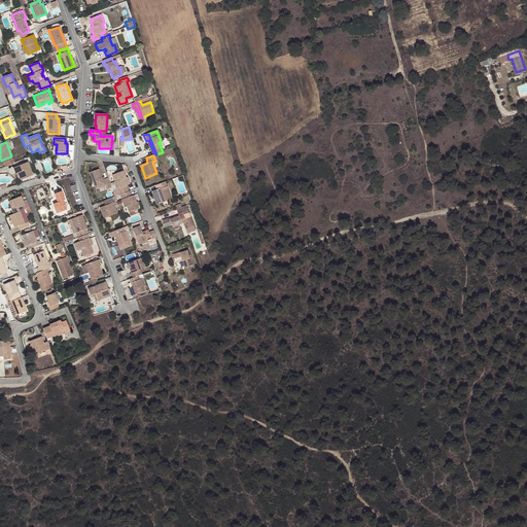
[(11,164),(14,163),(12,159),(3,162),(5,167),(11,164)]
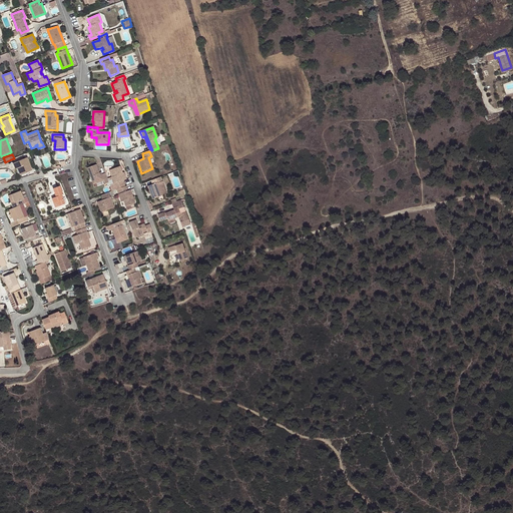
[(27,157),(15,162),(17,168),(20,175),(32,170),(27,157)]
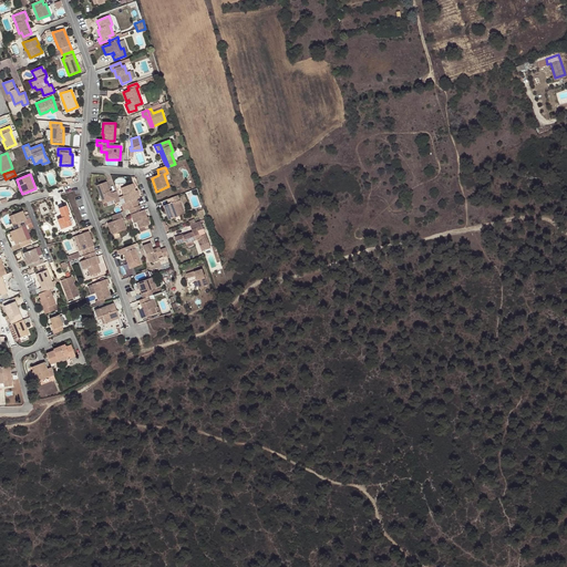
[(120,202),(116,192),(112,193),(109,194),(107,192),(105,182),(95,185),(102,204),(114,199),(115,204),(120,202)]
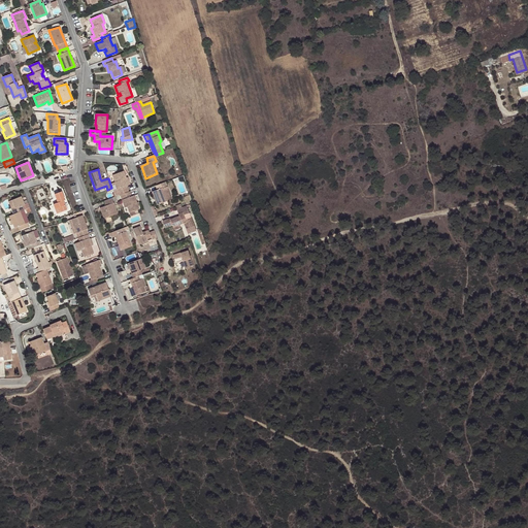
[(113,183),(118,196),(120,195),(128,192),(126,187),(127,186),(125,182),(124,178),(126,178),(123,171),(111,175),(114,183),(113,183)]
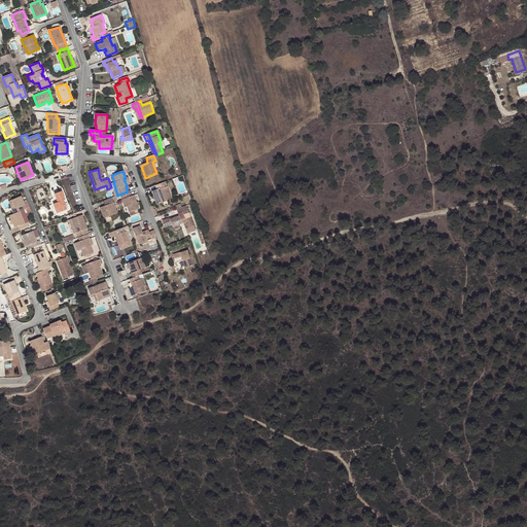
[(163,188),(162,188),(156,190),(151,192),(156,206),(167,202),(163,188)]
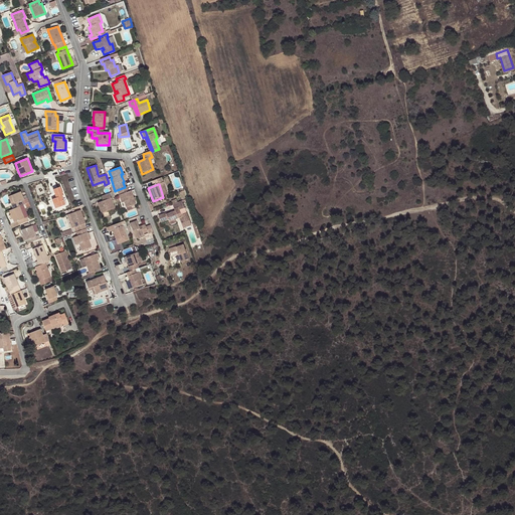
[(63,195),(59,187),(52,190),(55,198),(51,199),(55,209),(64,204),(61,196),(63,195)]
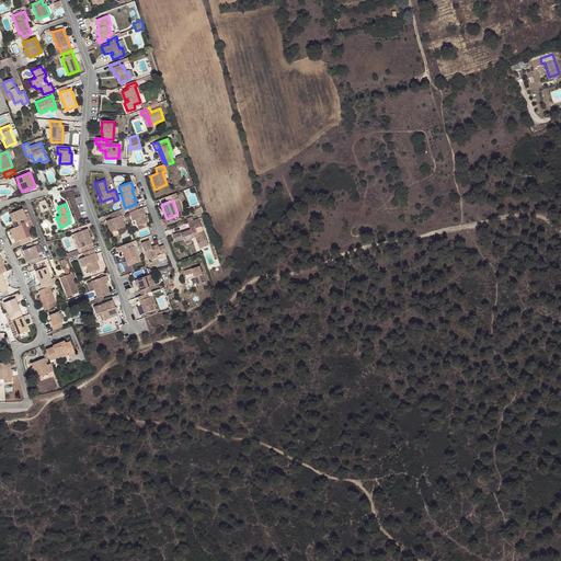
[(139,208),(137,204),(136,204),(127,207),(132,221),(135,220),(137,226),(148,222),(142,207),(139,208)]
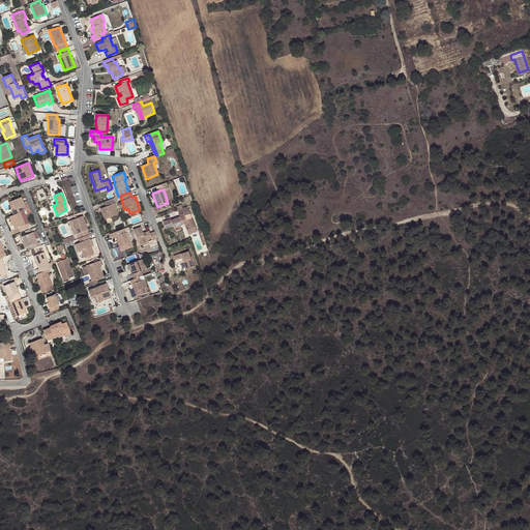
[(20,212),(24,211),(22,207),(24,206),(21,198),(11,201),(15,209),(11,211),(13,215),(20,212)]
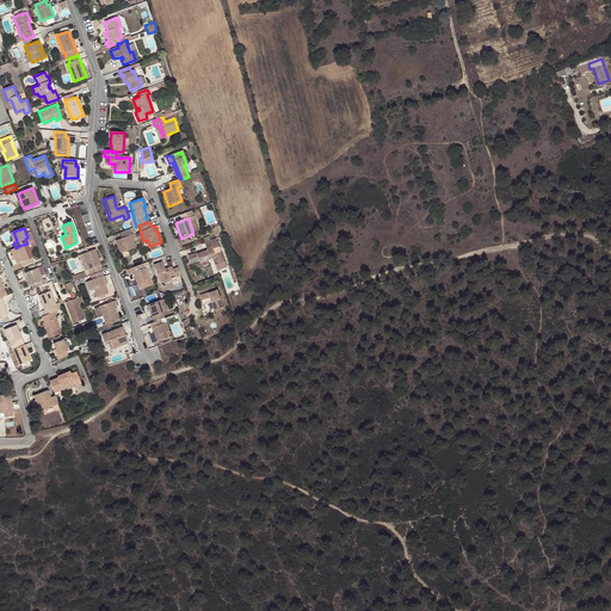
[(129,229),(119,233),(122,239),(115,241),(119,253),(135,247),(129,229)]
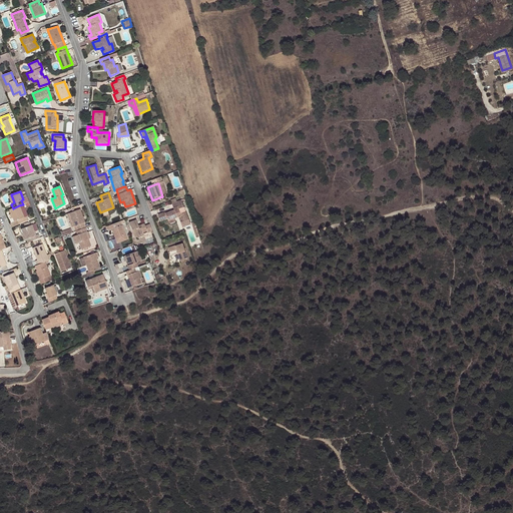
[(172,203),(177,218),(178,217),(180,223),(188,220),(185,212),(180,214),(178,209),(183,207),(181,200),(172,203)]
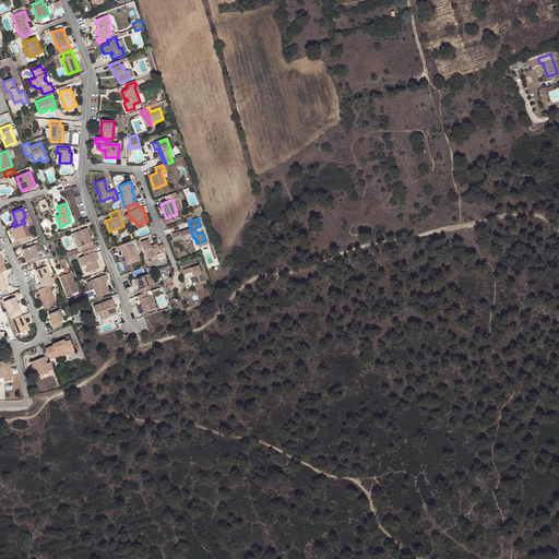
[(190,238),(193,238),(188,222),(187,223),(189,229),(178,234),(177,233),(171,235),(175,242),(182,239),(182,241),(190,238)]
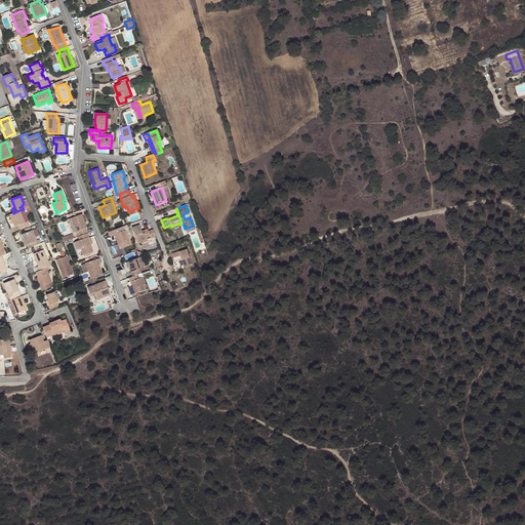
[(19,210),(25,223),(27,221),(28,221),(24,209),(19,210)]
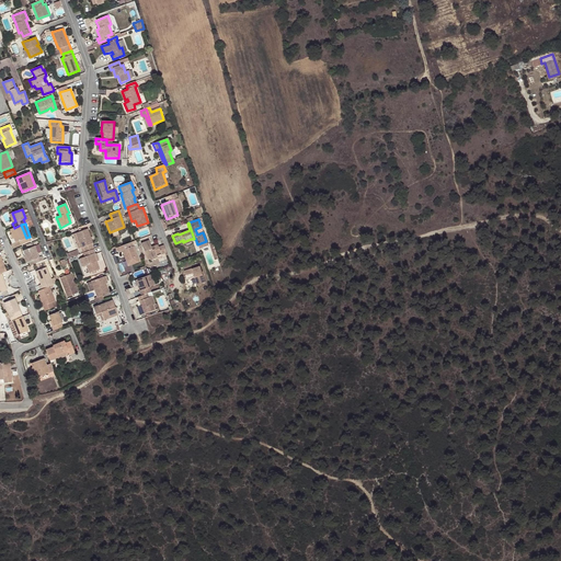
[(13,239),(15,242),(19,241),(21,245),(31,241),(29,237),(26,238),(21,225),(14,228),(10,229),(11,233),(13,239)]
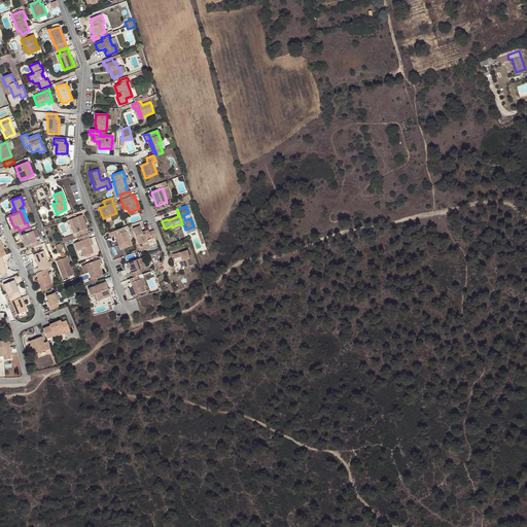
[(80,236),(88,234),(85,230),(88,229),(82,215),(71,219),(76,233),(78,232),(80,236)]
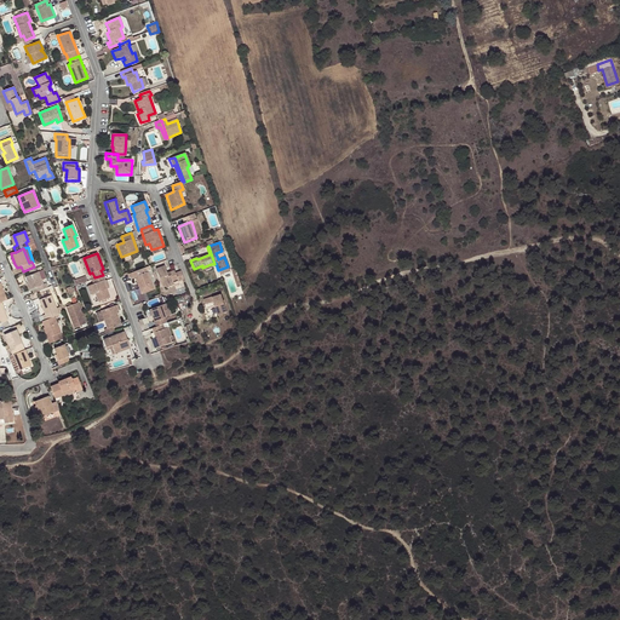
[(183,280),(181,271),(174,274),(173,270),(170,271),(170,273),(166,274),(166,273),(164,267),(154,269),(161,287),(165,286),(172,283),(171,281),(176,280),(177,282),(183,280)]
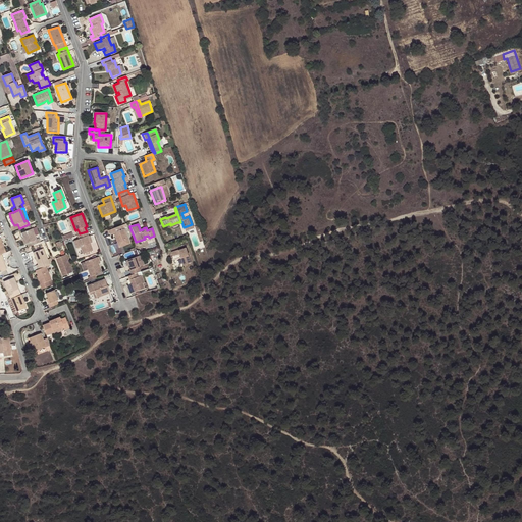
[(117,227),(108,231),(109,236),(113,233),(119,248),(129,245),(124,229),(119,231),(117,227)]
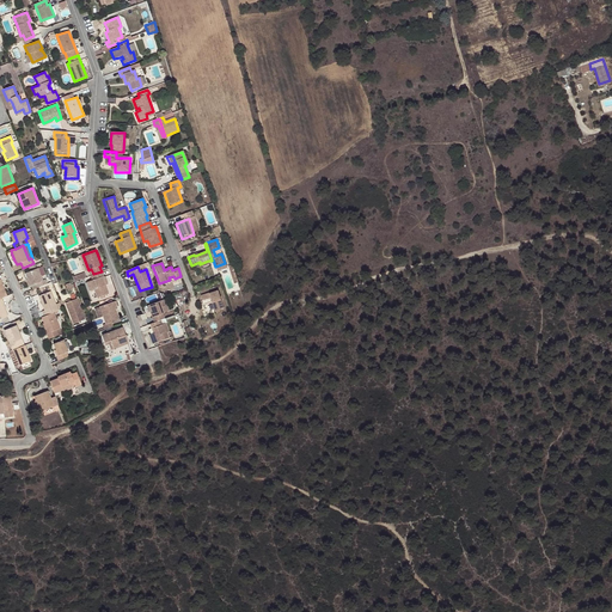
[(36,283),(37,288),(47,285),(46,280),(42,281),(37,269),(24,274),(28,280),(25,281),(28,287),(36,283)]
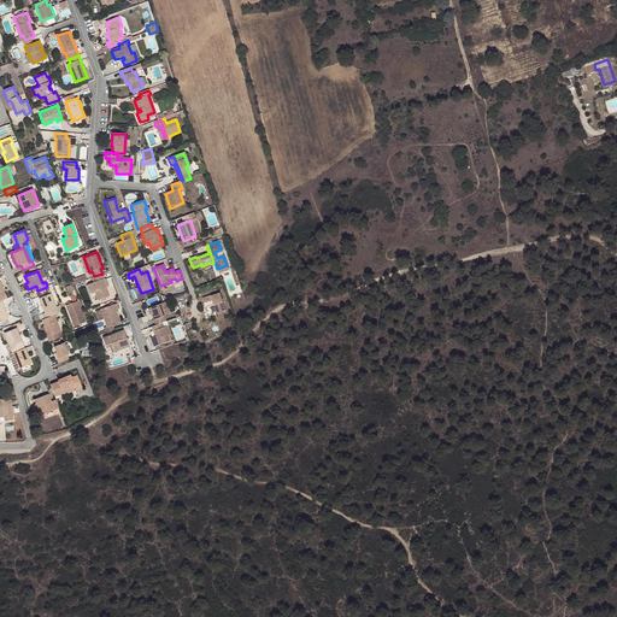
[(94,276),(90,277),(93,283),(90,283),(93,292),(94,292),(98,300),(109,297),(103,280),(105,278),(103,274),(94,276)]
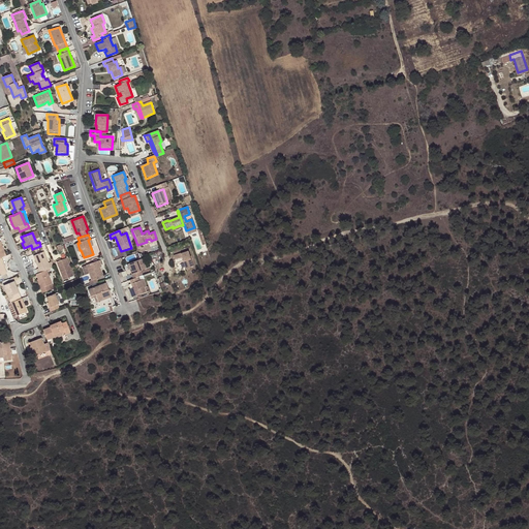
[(181,253),(174,255),(176,263),(184,261),(186,269),(193,267),(188,251),(181,253)]
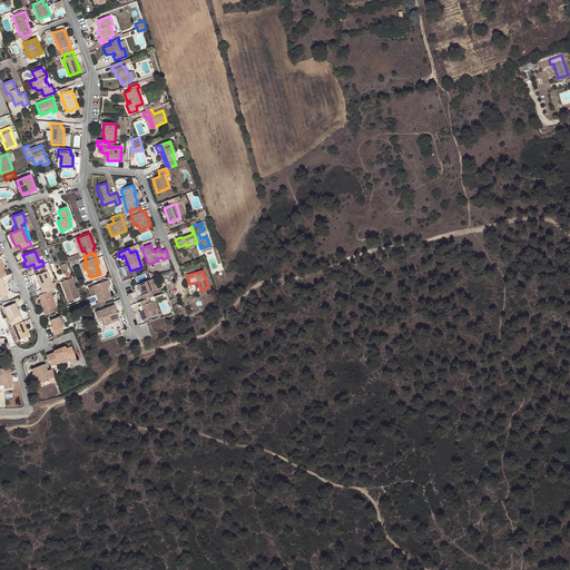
[(50,291),(55,290),(47,272),(36,276),(41,290),(39,290),(41,295),(50,291)]
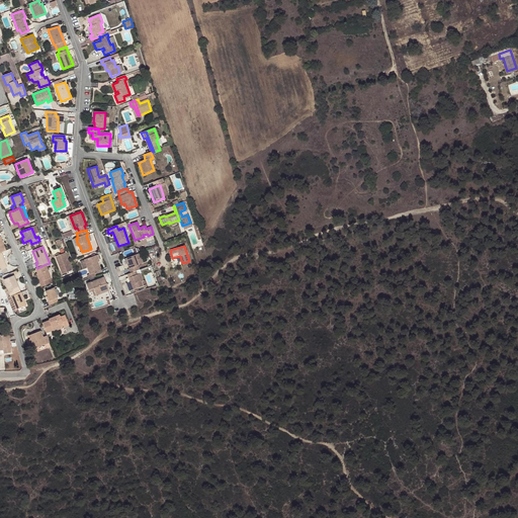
[(55,257),(63,274),(72,271),(65,253),(55,257)]
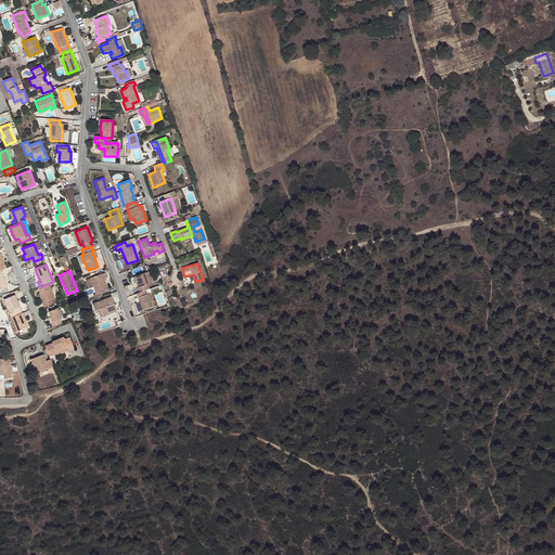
[(93,294),(94,298),(103,295),(101,292),(108,288),(105,280),(102,273),(90,278),(95,293),(93,294)]
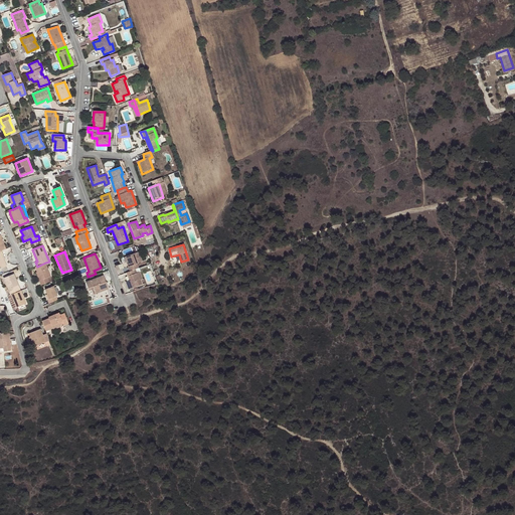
[(133,271),(138,269),(137,264),(138,263),(134,253),(126,256),(128,263),(129,266),(128,267),(130,272),(133,271)]
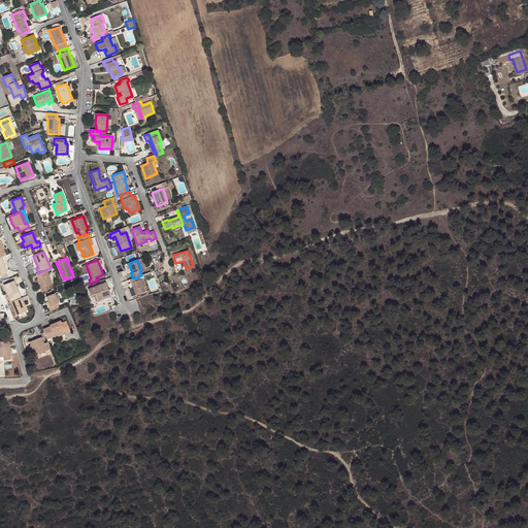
[(38,273),(35,274),(37,279),(39,284),(38,284),(41,293),(51,290),(48,285),(52,284),(46,269),(38,273)]
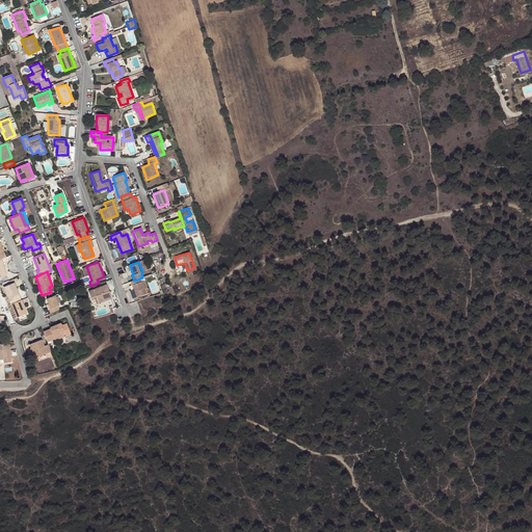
[(134,281),(130,282),(131,286),(132,285),(134,289),(133,290),(129,291),(132,299),(147,294),(144,289),(141,282),(138,283),(137,280),(134,281)]
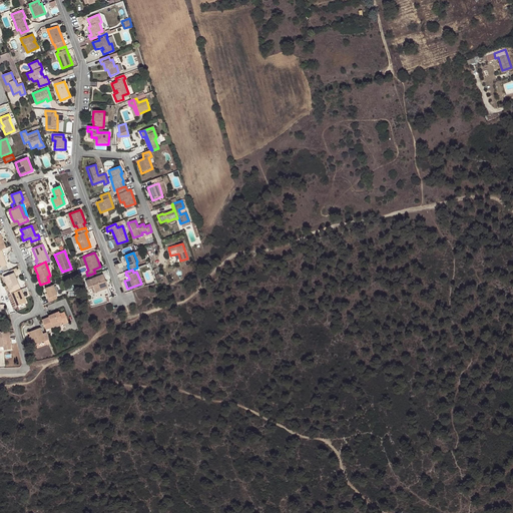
[(10,294),(20,290),(13,273),(3,277),(10,294)]
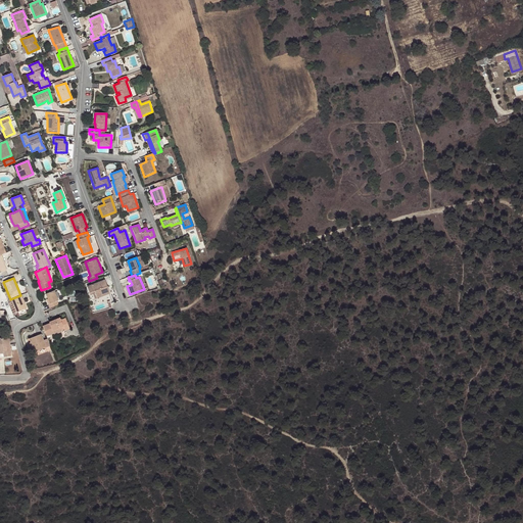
[(87,286),(89,292),(94,291),(96,297),(109,293),(104,280),(87,286)]
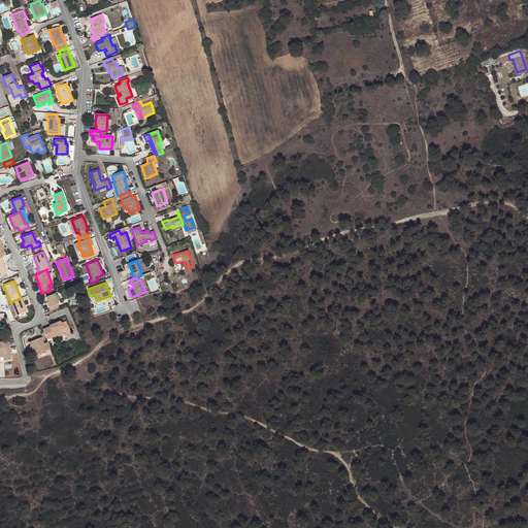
[(50,311),(59,308),(57,304),(59,303),(55,293),(45,297),(47,302),(50,306),(48,307),(50,311)]
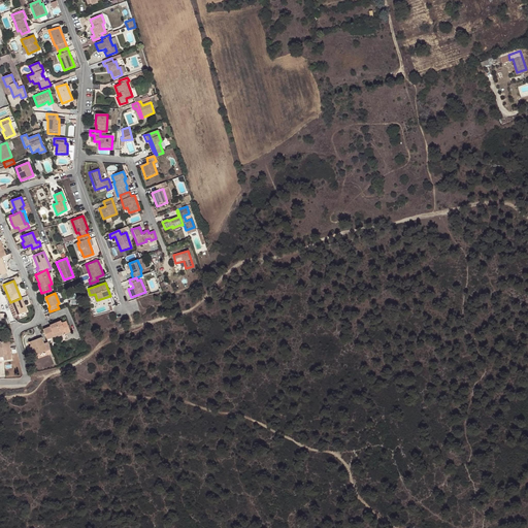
[(27,311),(21,298),(10,302),(17,316),(27,311)]
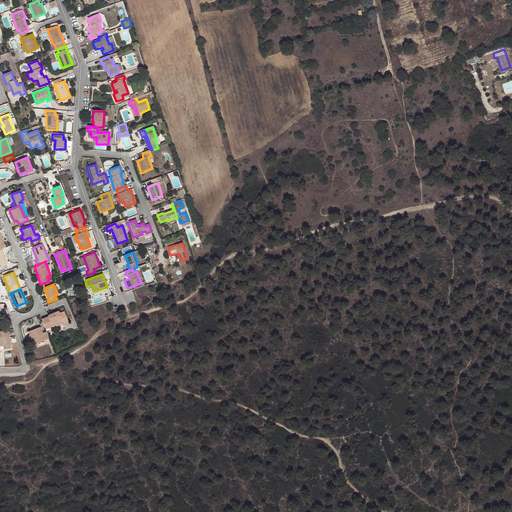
[(48,316),(41,319),(45,329),(53,327),(51,324),(58,321),(61,320),(62,323),(63,324),(68,322),(64,312),(59,314),(58,311),(48,315),(48,316)]
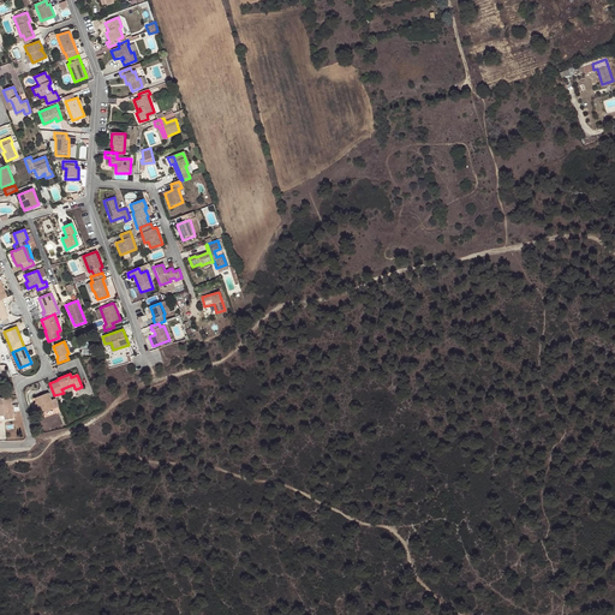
[(54,408),(59,406),(55,399),(51,401),(47,393),(34,399),(36,402),(39,411),(40,415),(54,408)]
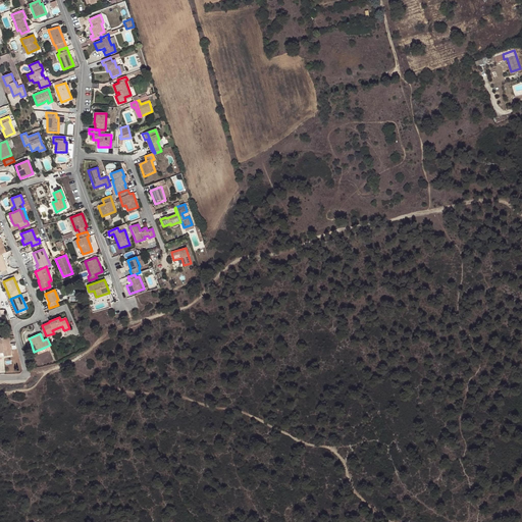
[(0,350),(2,350),(3,353),(3,357),(10,356),(9,337),(0,337),(0,350)]
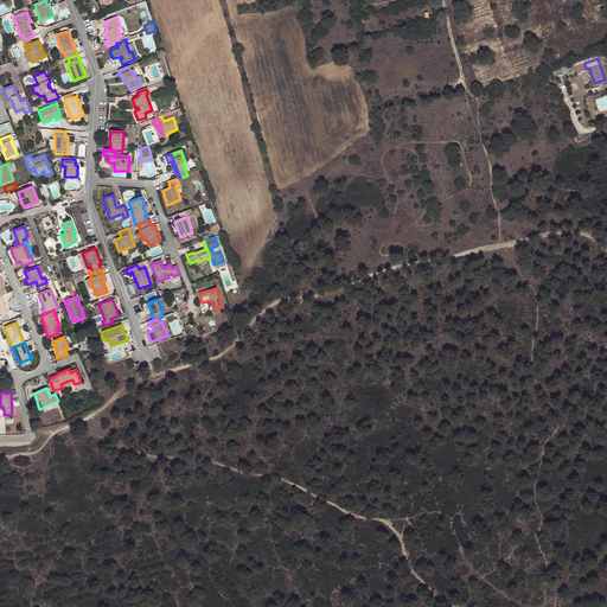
All buildings are outlined.
